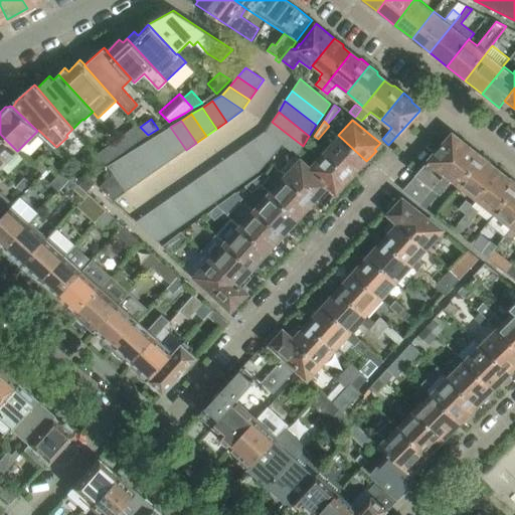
[(272,122),(265,132),(282,145),(296,157),(303,146),(272,122)]
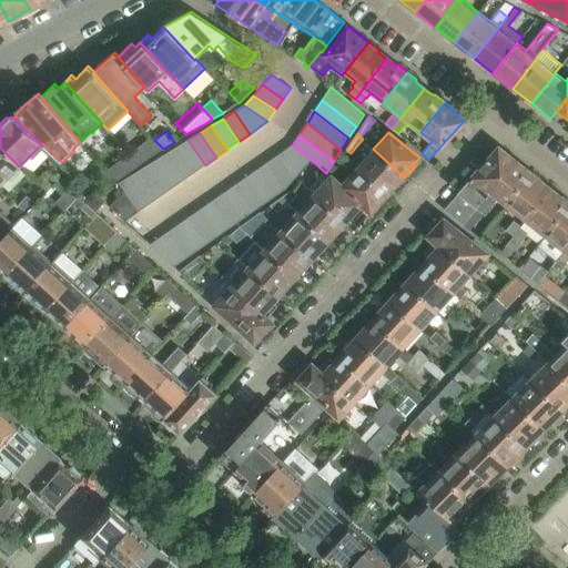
[(151,137),(130,153),(140,164),(163,149),(154,140),(151,137)]
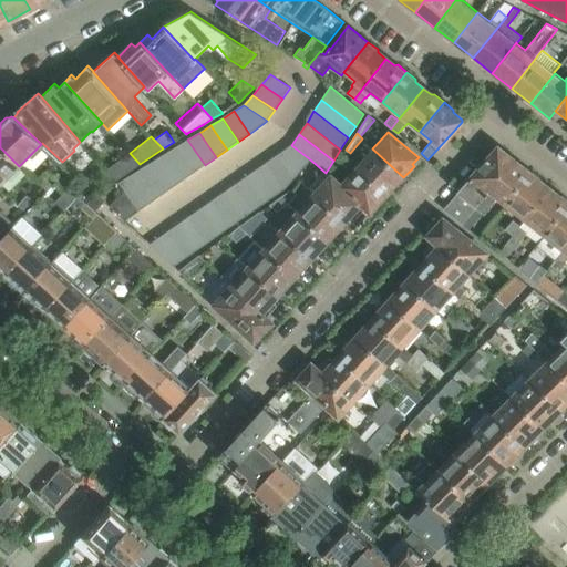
[(187,140),(176,147),(194,173),(205,165),(187,140)]
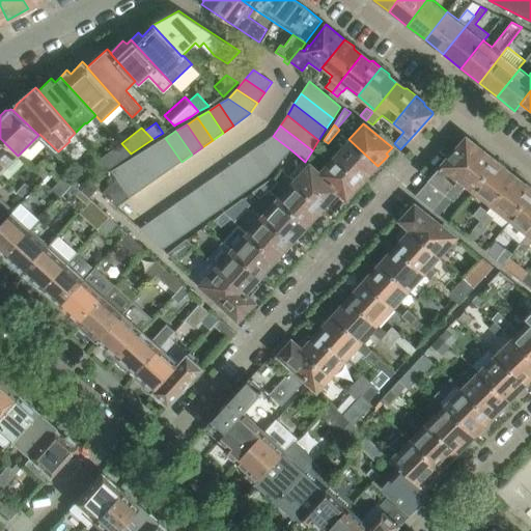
[(273,136),(260,144),(276,166),(290,149),(273,136)]
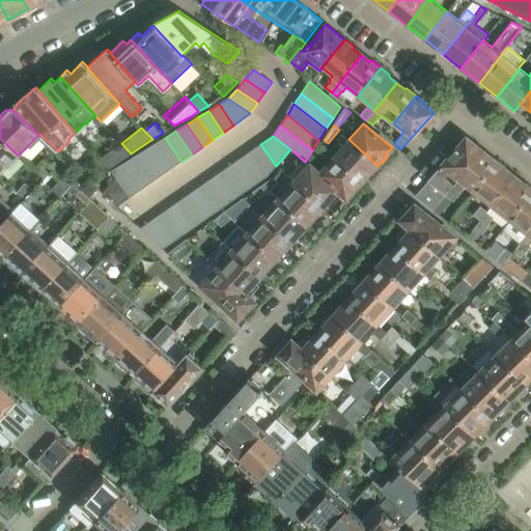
[(0,172),(18,156),(0,138),(0,172)]
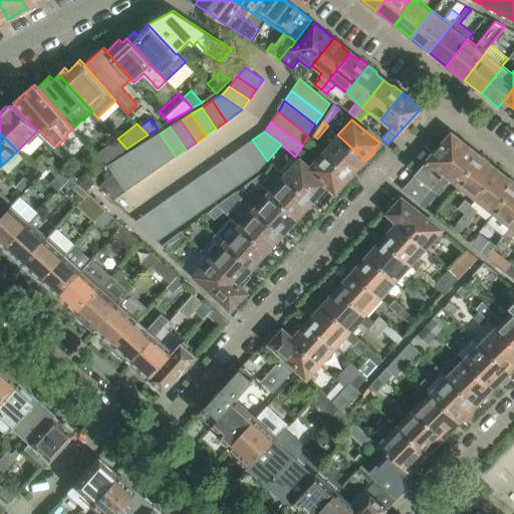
[(160,134),(150,140),(166,164),(176,157),(160,134)]
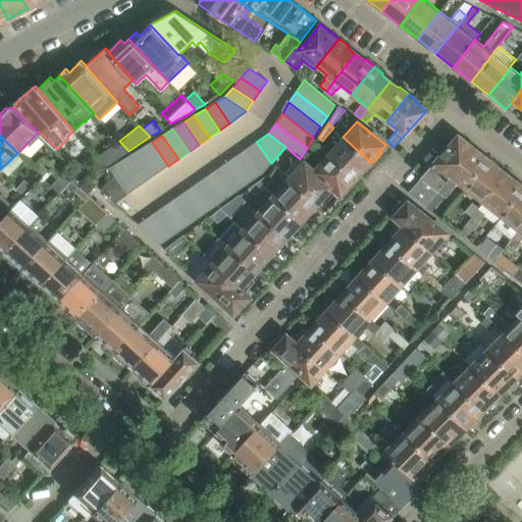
[(371,163),(343,137),(328,153),(355,177),(360,172),(362,173),(371,163)]
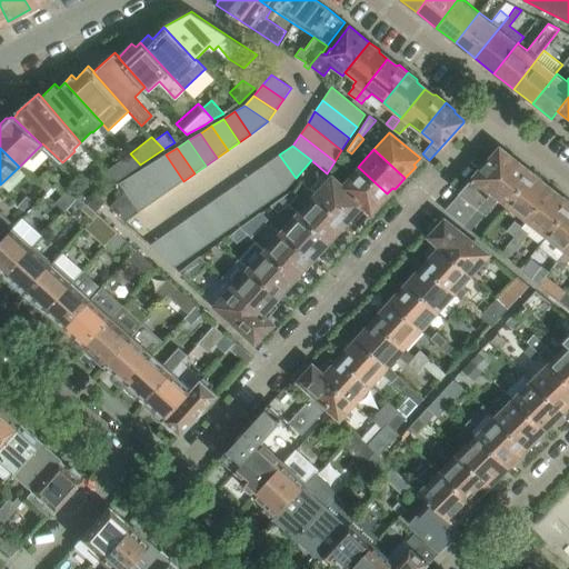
[(499,149),(446,210),(463,225),(477,209),(515,161),(499,149)]
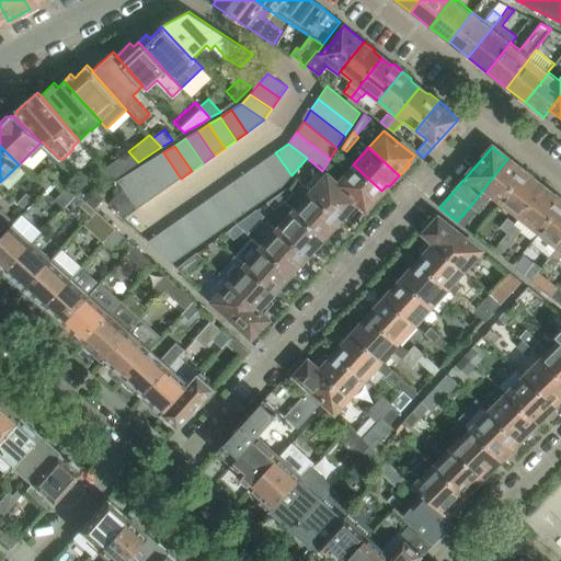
[(332,165),(340,153),(335,150),(325,167),(335,175),(339,171),(332,165)]
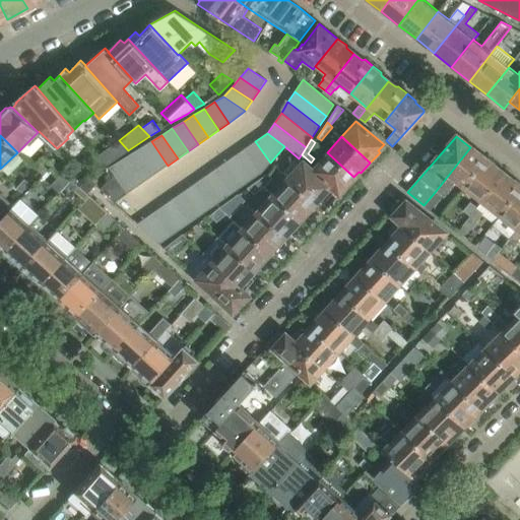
[(108,165),(128,150),(119,140),(118,141),(98,154),(108,165)]
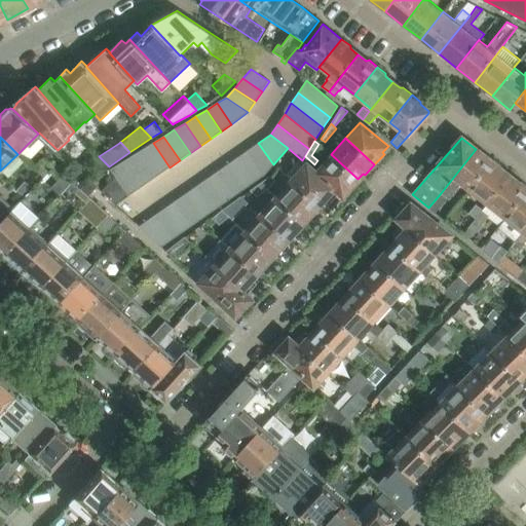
[(153,143),(142,150),(159,175),(170,167),(153,143)]
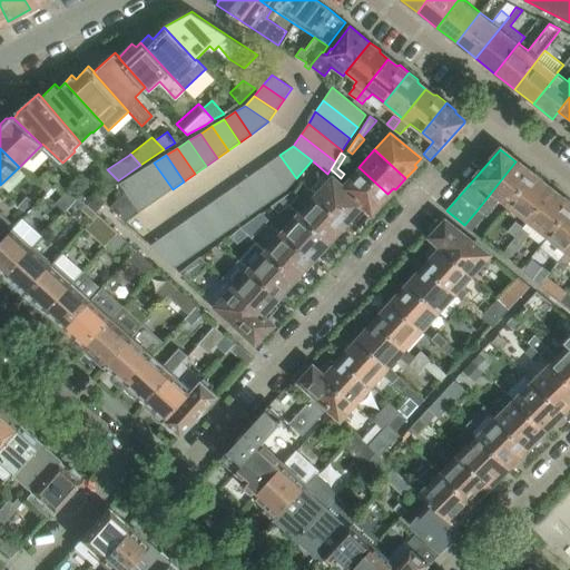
[(279,155),(267,164),(286,189),(288,188),(296,178),(279,155)]
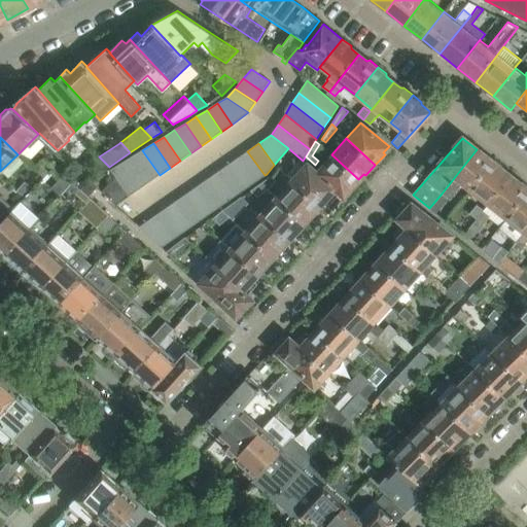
[(468,189),(492,159),(486,153),(483,154),(477,149),(442,194),(450,199),(450,198),(451,199),(462,184),(468,189)]
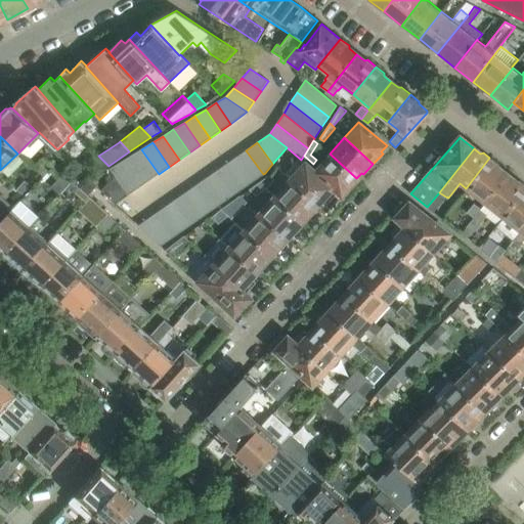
[(141,149),(131,156),(148,181),(159,174),(141,149)]
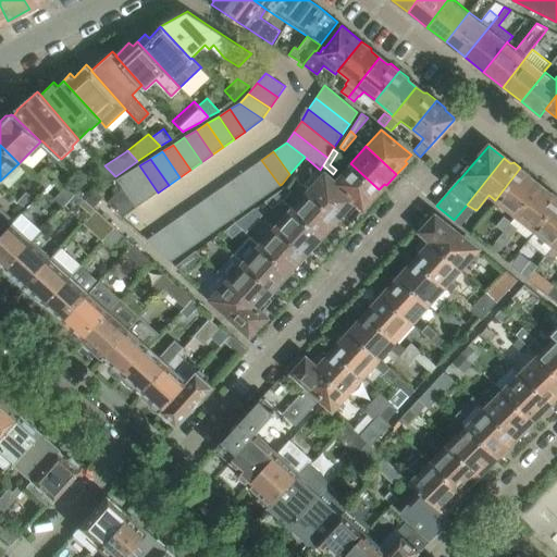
[(261,160),(251,166),(269,193),(280,185),(261,160)]
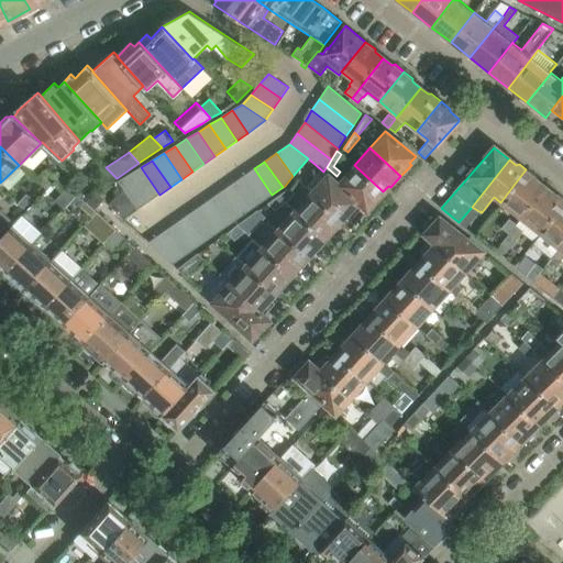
[(383,191),(354,165),(340,180),(338,183),(363,206),(366,210),(372,203),(374,205),(385,194),(383,191)]
